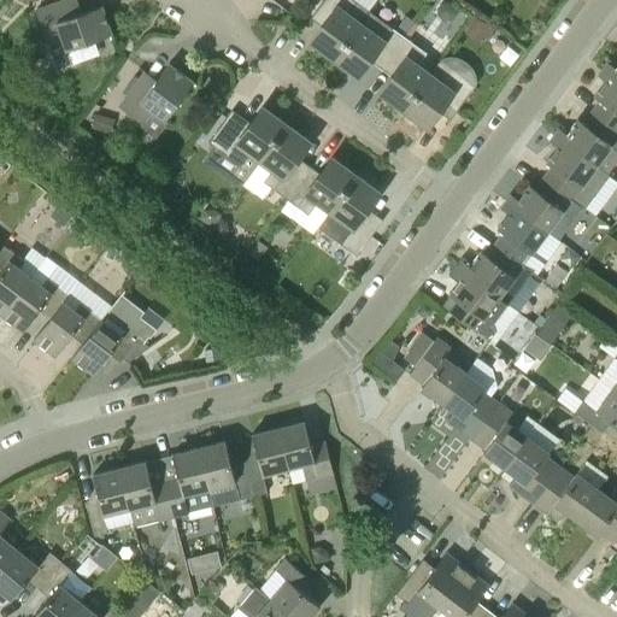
[(81,13),(76,0),(72,0),(35,13),(46,41),(47,41),(57,70),(71,65),(65,51),(111,35),(101,6),(81,13)]
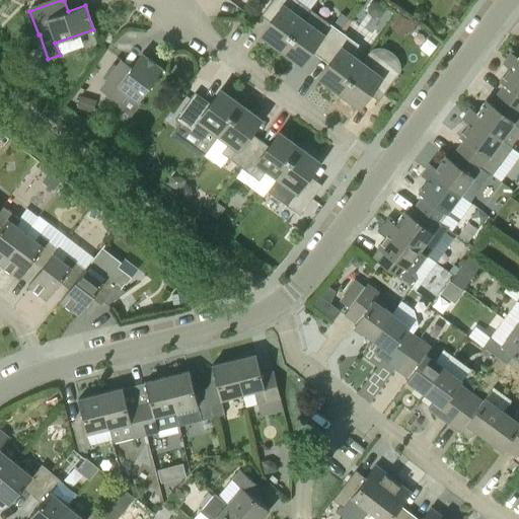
[(280,51),(310,10),(296,0),(272,0),(266,9),(275,16),(261,36),(280,51)]
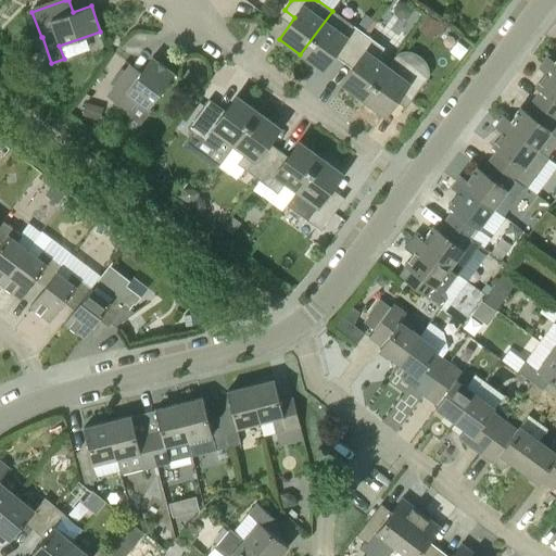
[(346,55),(364,34),(359,30),(332,11),(300,54),(321,70),(337,49),(346,55)]
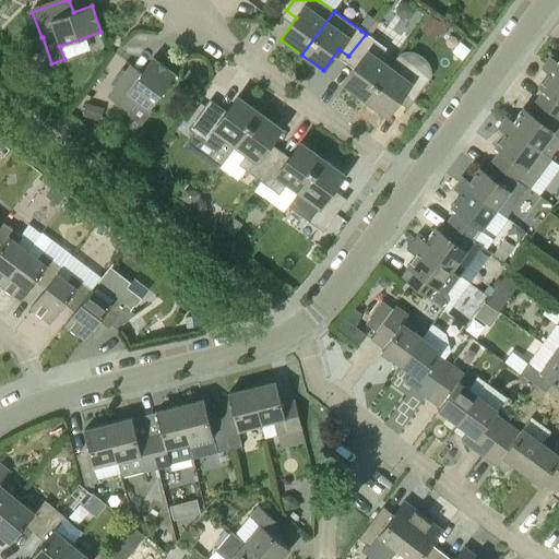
[(360,23),(369,30),(376,20),(367,14),(360,23)]
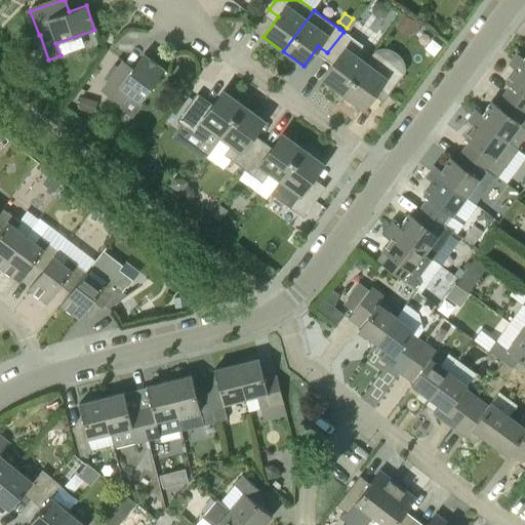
[(407,35),(410,31),(415,21),(404,14),(396,29),(407,35)]
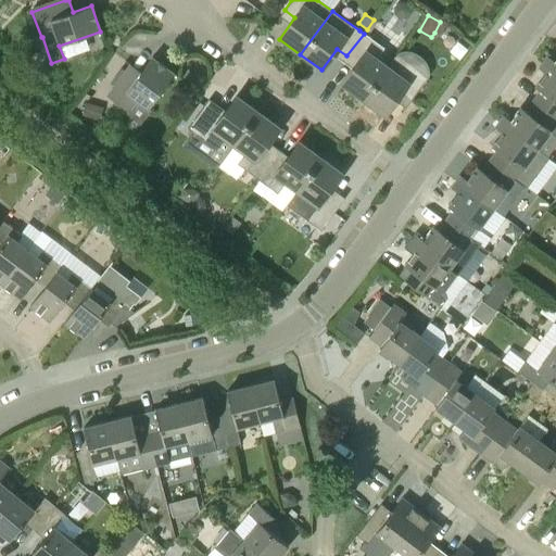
[(383,49),(367,36),(364,34),(346,55),(357,63),(342,85),(363,100),(388,66),(377,59),(383,49)]
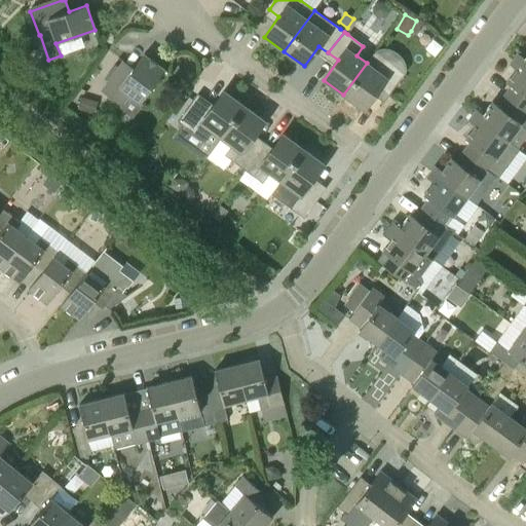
[(343,95),(363,109),(378,89),(388,97),(407,72),(376,49),(367,63),(343,95)]
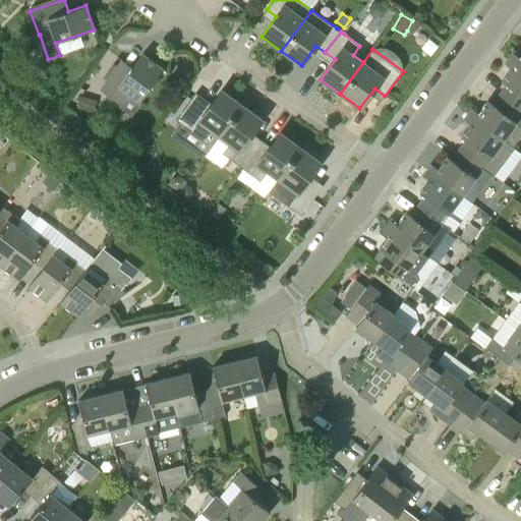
[(520,54),(518,58),(512,53),(507,59),(520,69),(520,54)]
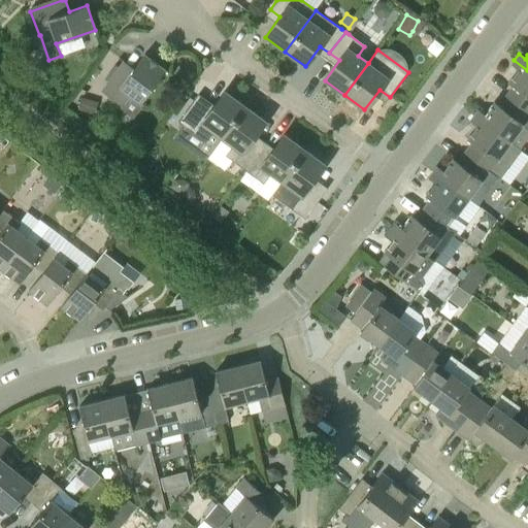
[(165,70),(144,55),(133,69),(123,62),(101,92),(122,107),(130,96),(140,104),(165,70)]
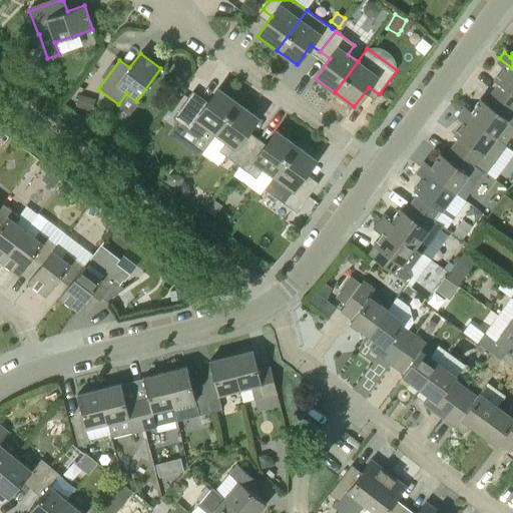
[(512,68),(499,58),(496,63),(502,68),(493,80),(498,84),(491,94),(512,110),(512,68)]
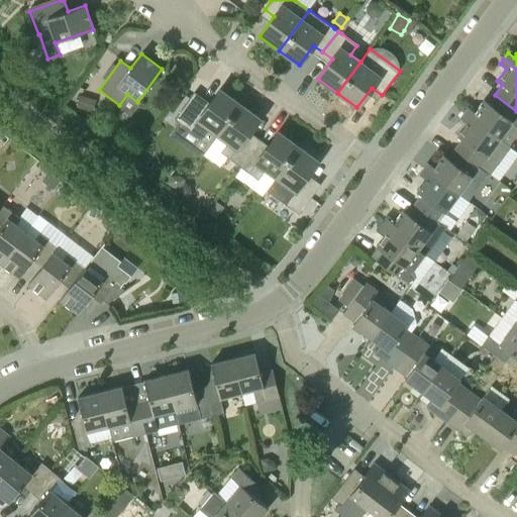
[(203,156),(217,135),(239,104),(220,90),(206,110),(190,98),(175,119),(199,137),(194,144),(194,146),(194,148),(203,156)]
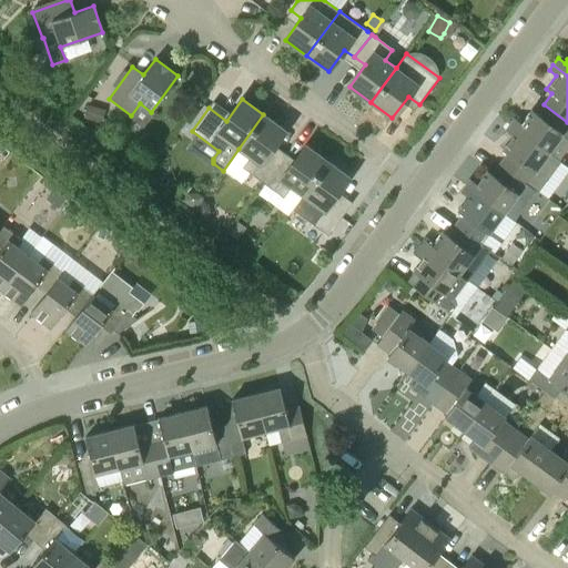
[(88,104),(84,118),(101,122),(105,109),(88,104)]
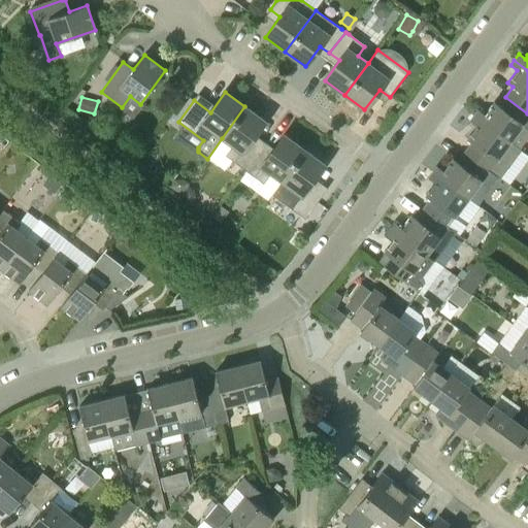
[(509,140),(522,124),(527,128),(527,113),(505,97),(498,106),(494,102),(484,114),(477,110),(472,117),(507,142),(520,152),(522,150),(509,140)]
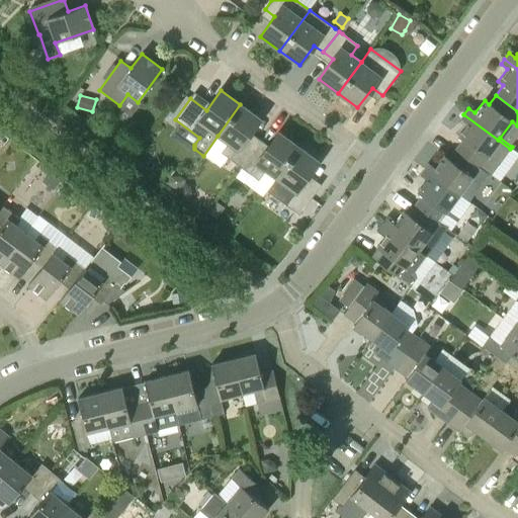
[(240,167),(255,146),(245,139),(260,118),(240,104),(218,136),(228,144),(221,153),(240,167)]
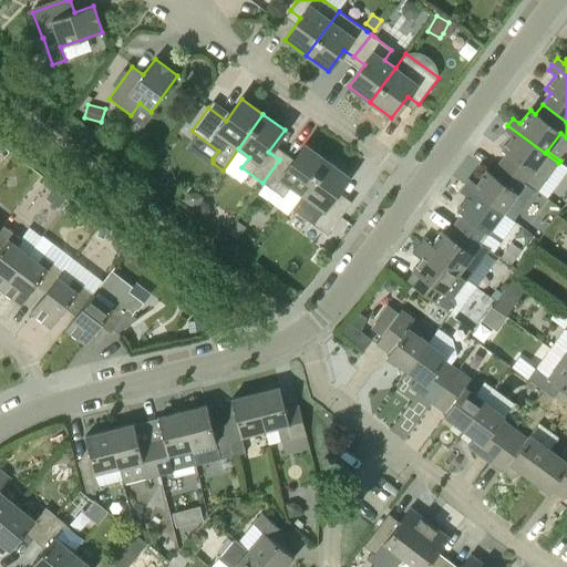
[(538,191),(558,163),(545,153),(507,125),(504,131),(511,136),(501,150),(506,154),(497,165),(526,185),(527,183),(538,191)]
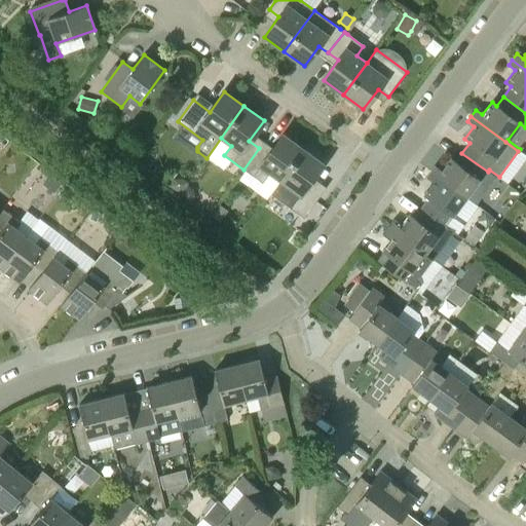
[(280,181),(303,149),(284,135),(268,155),(259,148),(243,170),(263,183),(270,174),(280,181)]
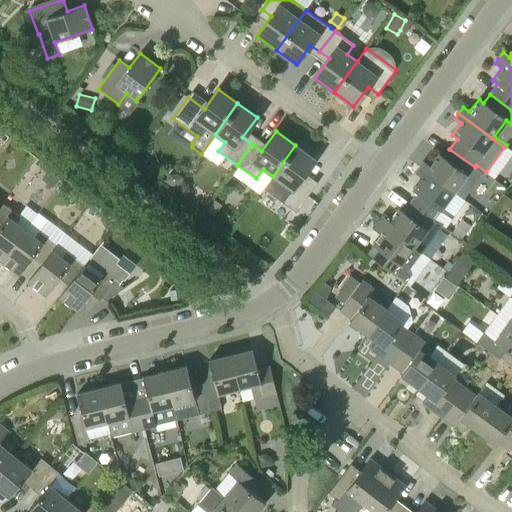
[(295,145),(273,176),(283,184),(273,197),(296,213),(313,189),(300,179),(314,159),(295,145)]
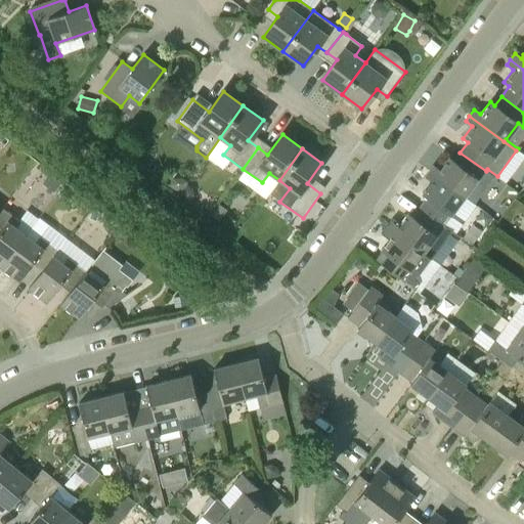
[(480,178),(486,171),(460,153),(453,161),(448,158),(439,170),(433,166),(428,172),(463,198),(478,177),(480,178)]
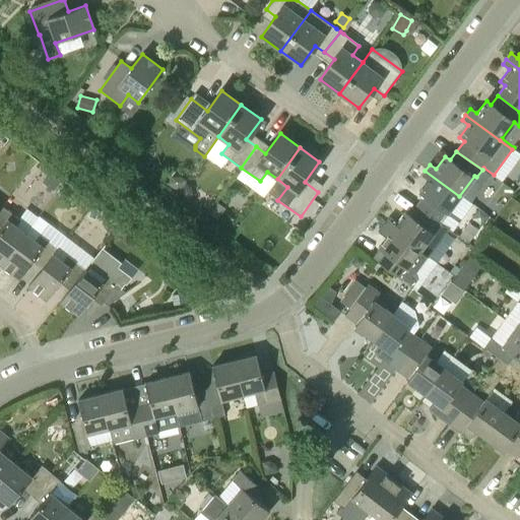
[(439,223),(459,196),(425,171),(421,176),(428,181),(418,193),(424,196),(415,207),(439,223)]
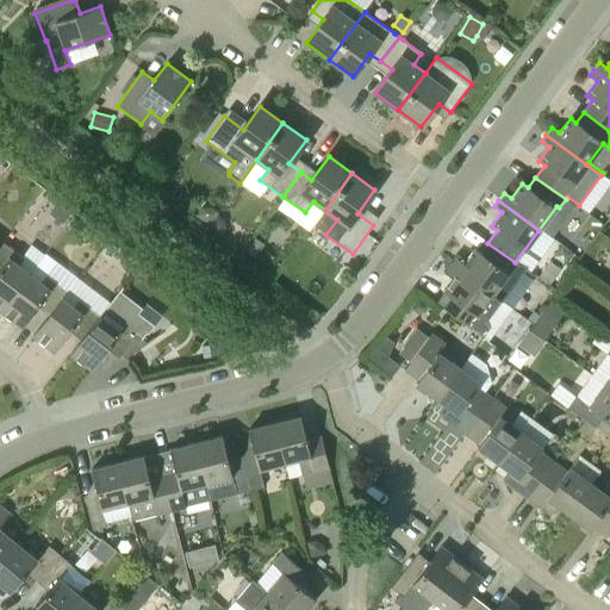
[(72,212),(57,201),(49,212),(63,224),(72,212)]
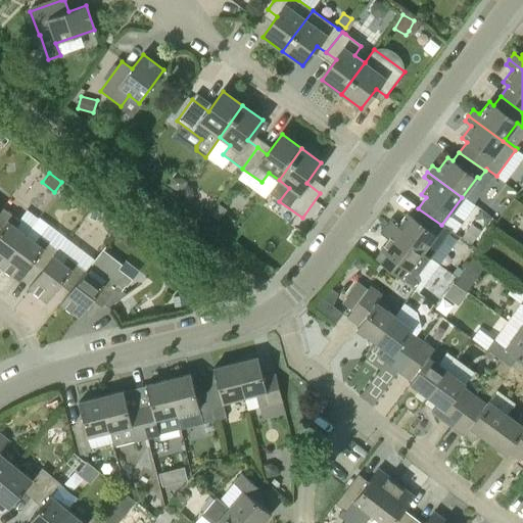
[(180,193),(187,183),(188,182),(181,177),(173,178),(168,184),(180,193)]
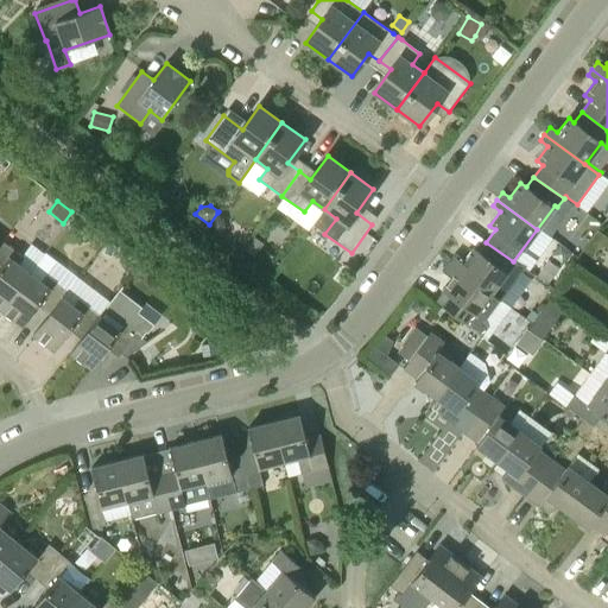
[(94,242),(102,232),(76,211),(69,222),(94,242)]
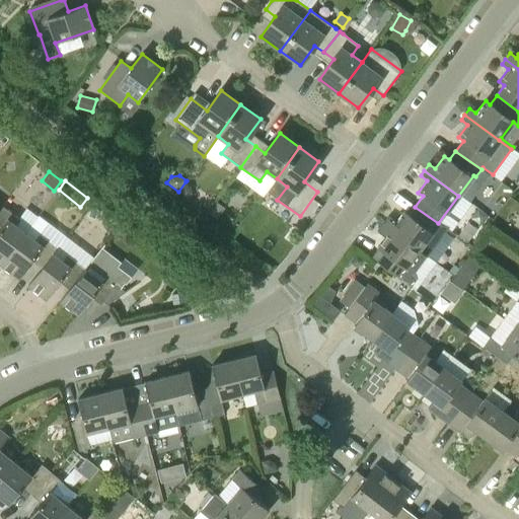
[(186,181),(178,192),(189,199),(192,194),(191,186),(186,181)]
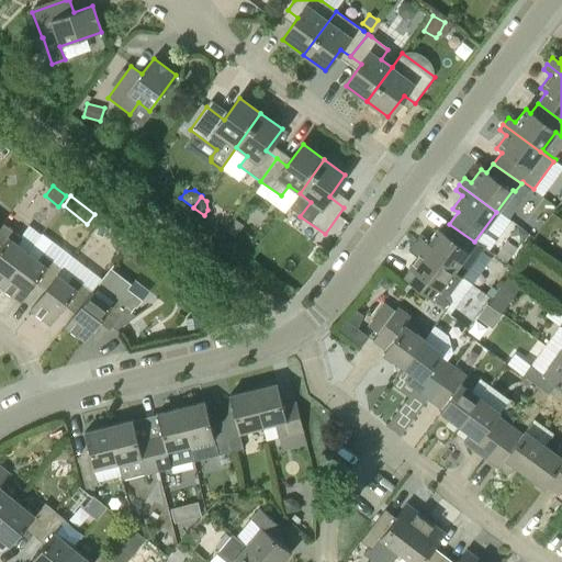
[(236,220),(227,231),(235,237),(244,225),(236,220)]
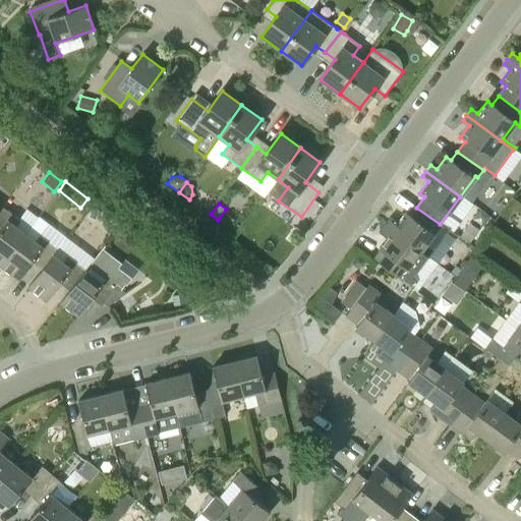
[(0,266),(0,267),(25,234),(16,227),(20,221),(2,208),(0,210),(0,266)]
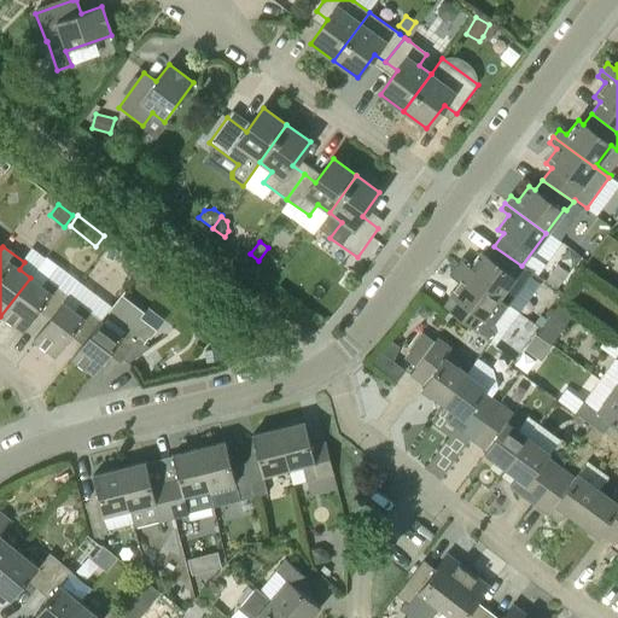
[(532,274),(522,266),(494,246),(487,256),(481,251),(470,267),(462,261),(456,269),(497,298),(507,305),(508,303),(509,304),(532,274)]
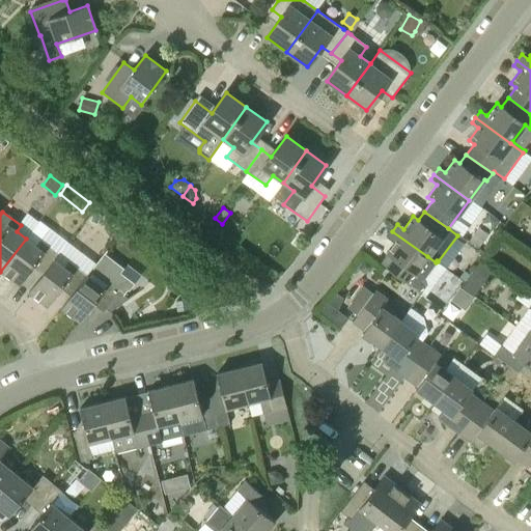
[(90,221),(98,223),(101,215),(94,213),(90,221)]
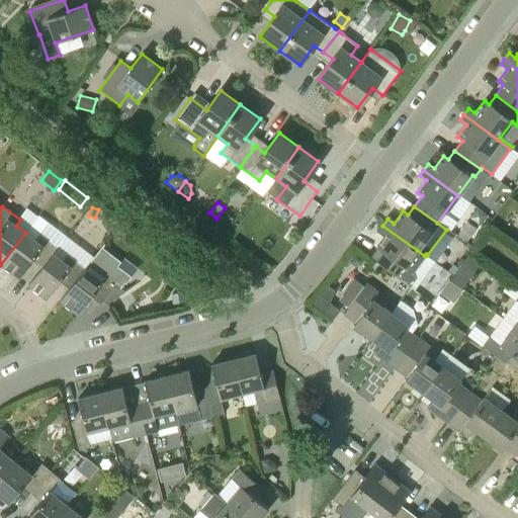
[(413,271),(425,256),(417,250),(382,226),(378,231),(385,235),(376,248),(381,251),(374,261),(410,287),(416,278),(415,273),(413,271)]
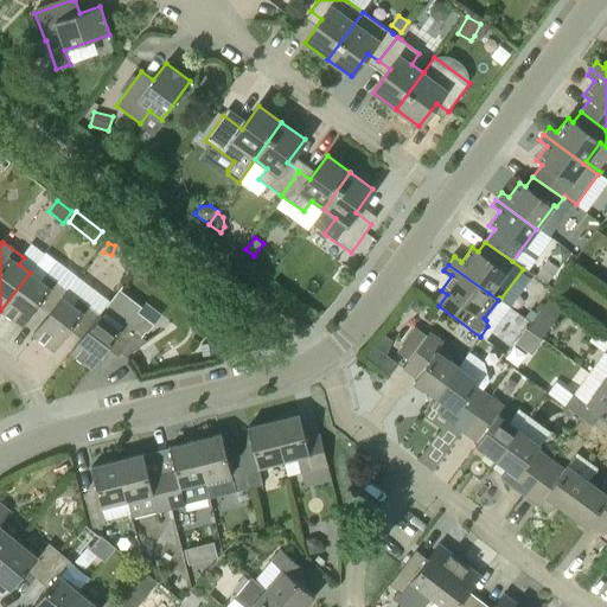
[(62,296),(62,298),(66,291),(46,275),(40,281),(30,273),(0,311),(21,326),(37,306),(48,314),(62,296)]
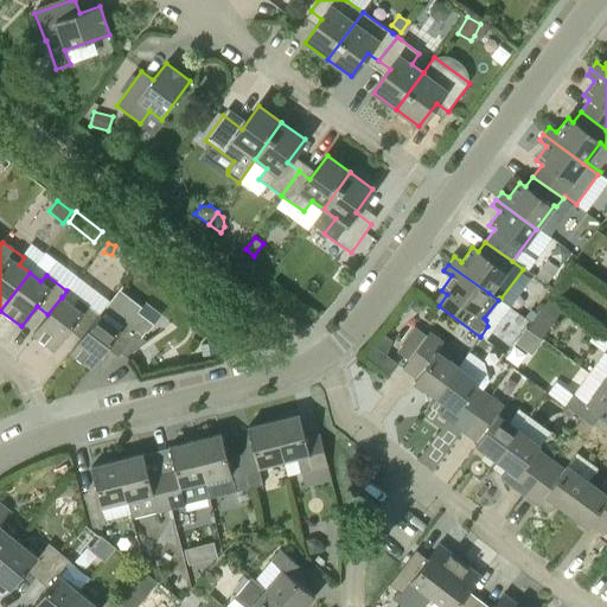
[(109,301),(98,314),(80,339),(70,352),(91,369),(108,350),(119,357),(122,353),(126,356),(146,340),(140,336),(145,331),(146,332),(151,325),(135,312),(139,307),(117,291),(109,301)]
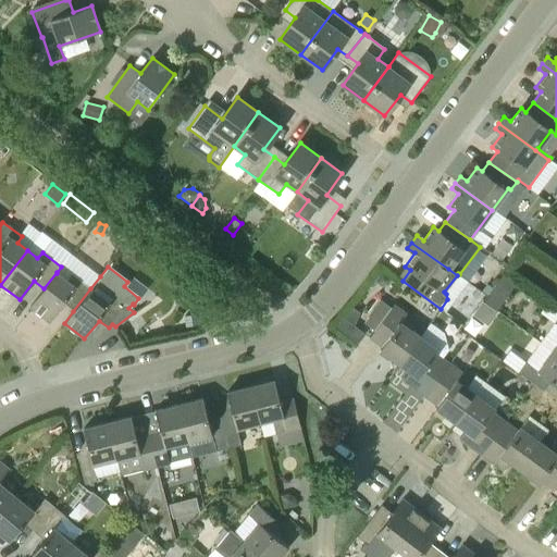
[(382,271),(374,281),(381,286),(386,286),(392,280),(382,271)]
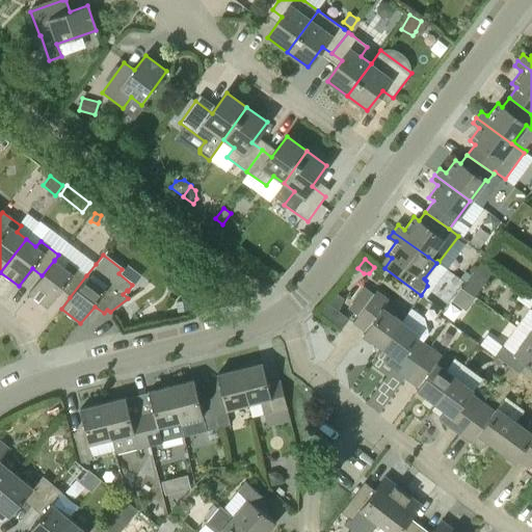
[(64,268),(54,261),(54,260),(42,275),(28,293),(48,308),(61,290),(70,297),(86,275),(69,262),(64,268)]
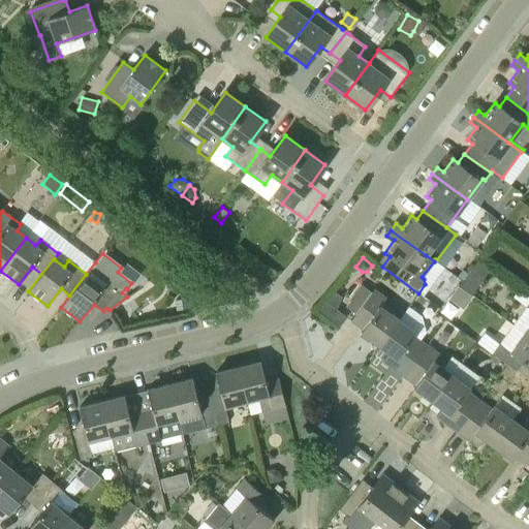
[(478,259),(472,268),(485,277),(491,269),(478,259)]
